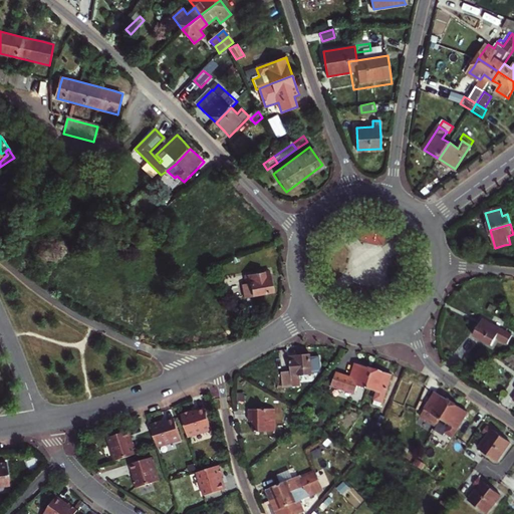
[(248,285),(251,284),(253,296),(274,291),(271,280),(270,272),(246,276),(248,285)]
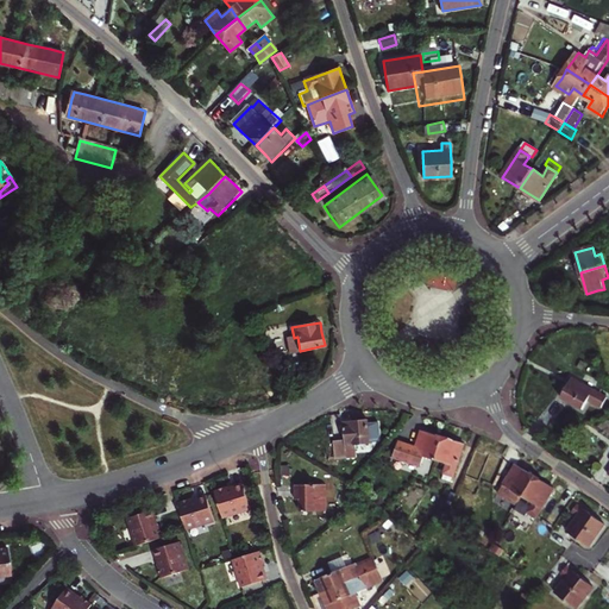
[(289,356),(301,353),(300,351),(297,337),(294,338),(287,339),(289,356)]
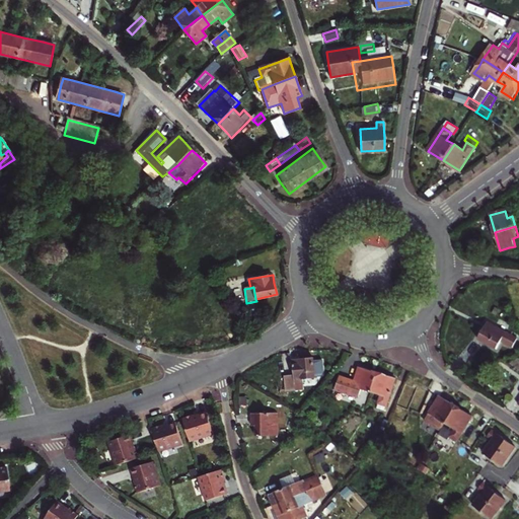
[(503,342),(514,348),(518,341),(489,323),(479,340),(489,345),(498,350),(503,342)]
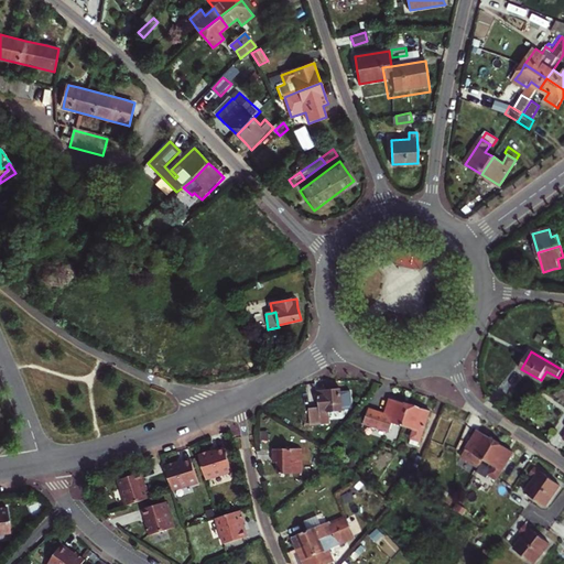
[(339,392),(339,389),(331,390),(317,391),(320,408),(308,409),(310,425),(328,423),(328,412),(340,411),(340,410),(348,409),(350,407),(349,391),(339,392)]
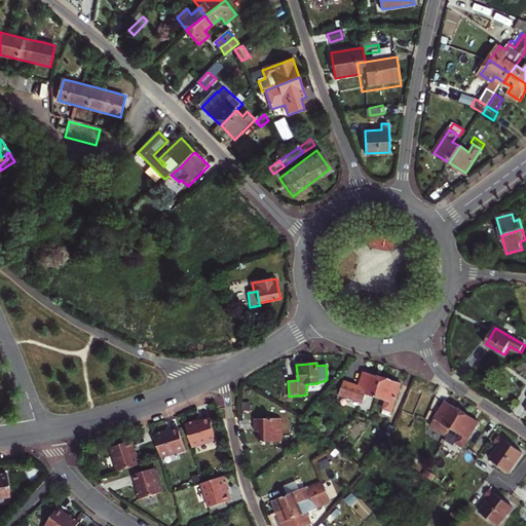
[(365,373),(361,387),(346,384),(342,397),(365,404),(368,396),(377,399),(383,378),(371,375),(365,373)]
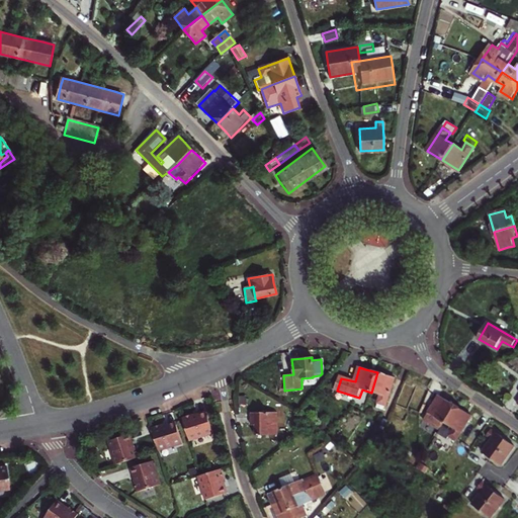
[(387,406),(396,377),(385,374),(377,372),(371,393),(381,396),(379,403),(387,406)]
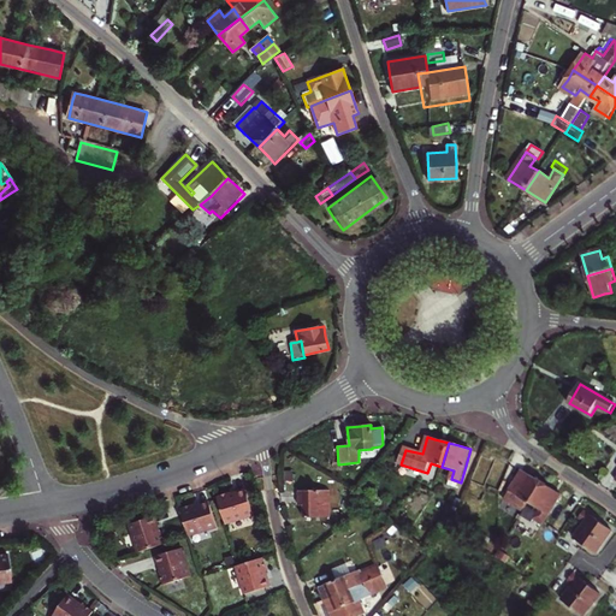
[(490,458),(481,456),(472,481),(485,486),(485,485),(499,491),(510,463),(501,458),(491,455),(490,458)]
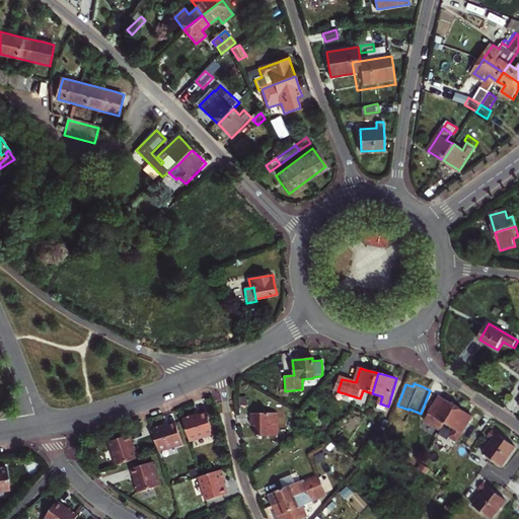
[(442,431),(446,424),(457,405),(441,395),(426,420),(442,431)]
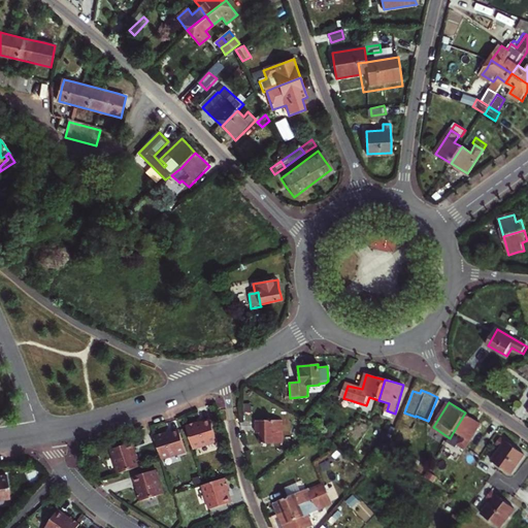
[(460,443),(467,449),(483,423),(473,418),(465,413),(454,431),(450,438),(448,441),(458,448),(460,443)]
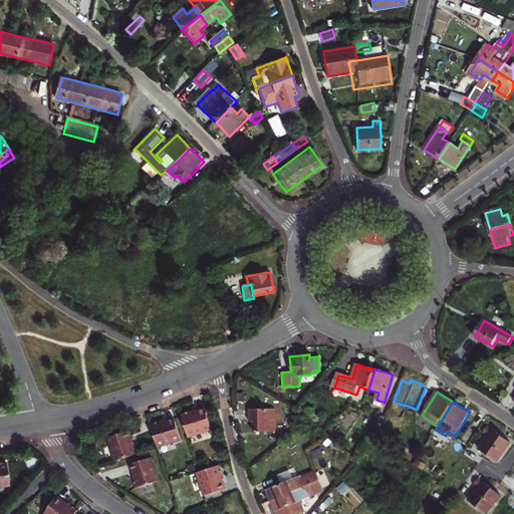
[(247,417),(247,423),(251,423),(251,433),(273,433),(273,410),(247,410),(247,417)]
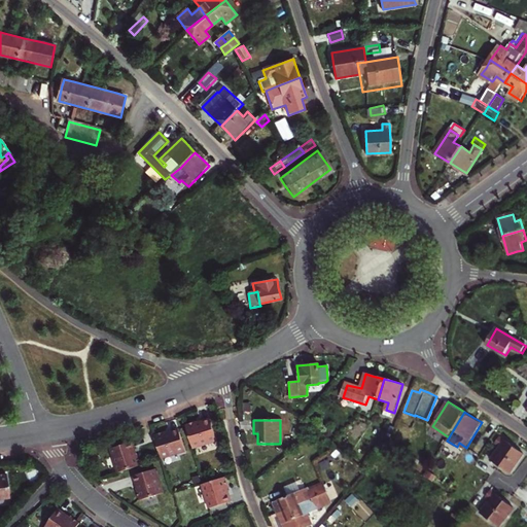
[(185,428),(189,442),(192,451),(216,444),(210,421),(202,424),(197,425),(197,424),(185,428)]
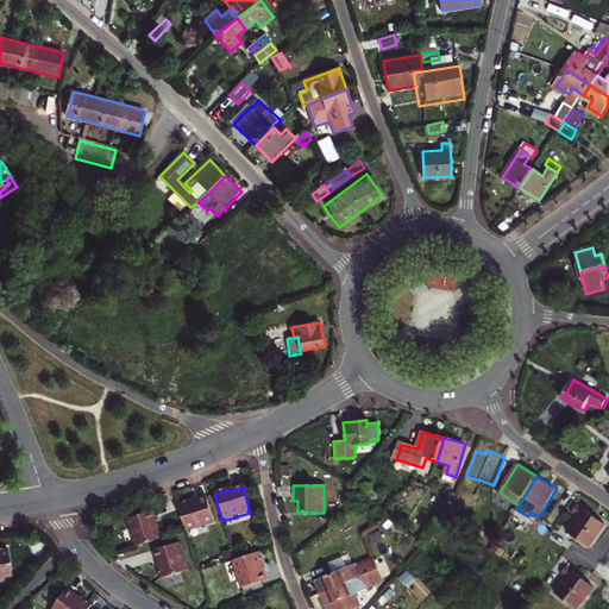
[(449,491),(440,509),(446,513),(456,495),(449,491)]
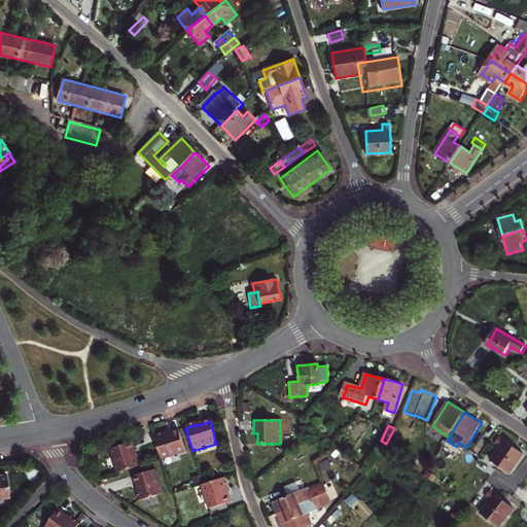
[(166,435),(154,438),(161,461),(162,462),(185,454),(178,432),(170,434),(166,436),(166,435)]
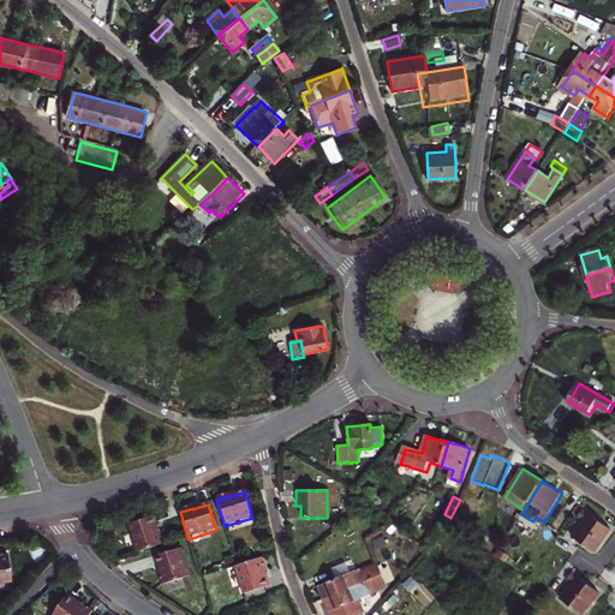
[(579,518),(585,523),(574,537),(596,553),(611,530),(599,521),(584,511),(579,518)]
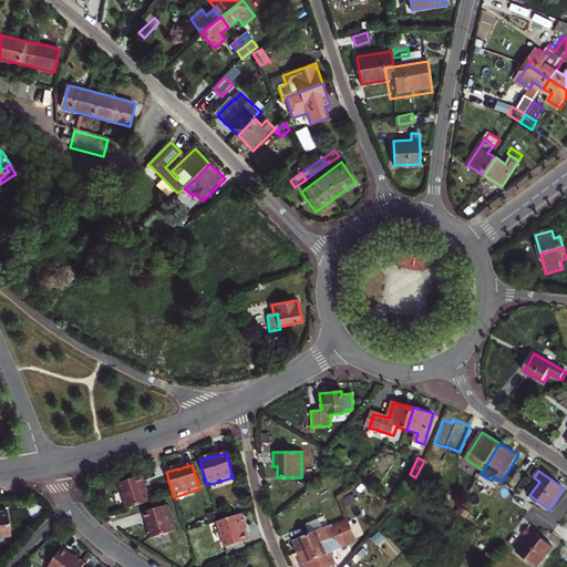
[(130,481),(116,485),(124,512),(150,504),(145,490),(144,490),(141,477),(130,481)]
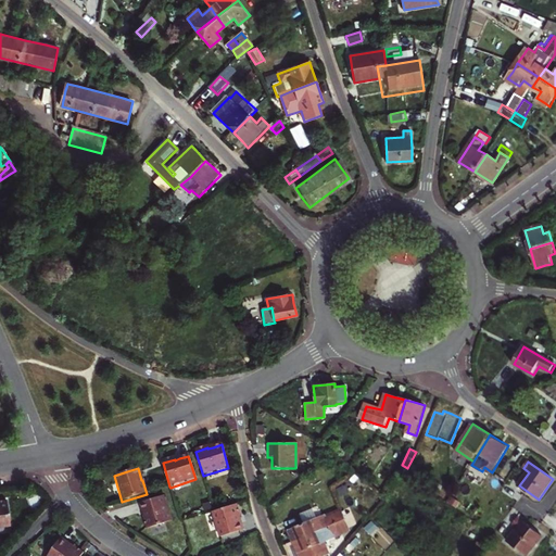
[(162,497),(138,505),(141,513),(142,518),(141,519),(144,531),(169,523),(162,497)]
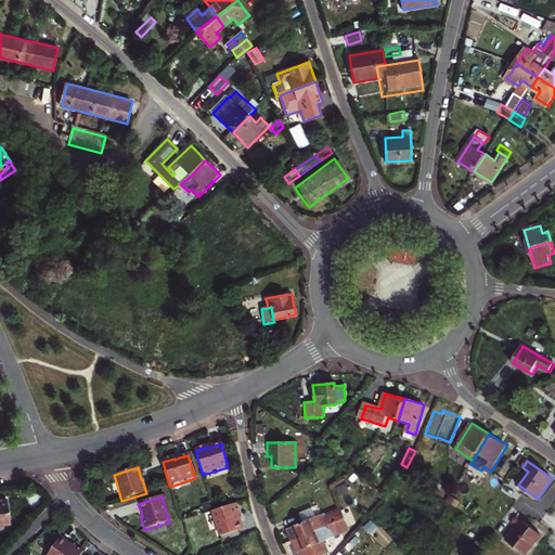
[(237,504),(213,512),(221,540),(244,530),(242,521),(240,517),(241,516),(237,504)]
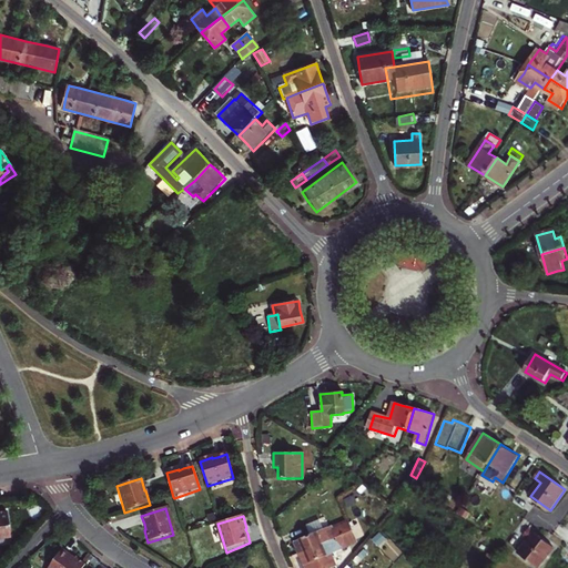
[(317,520),(311,524),(314,534),(322,530),(317,520)]
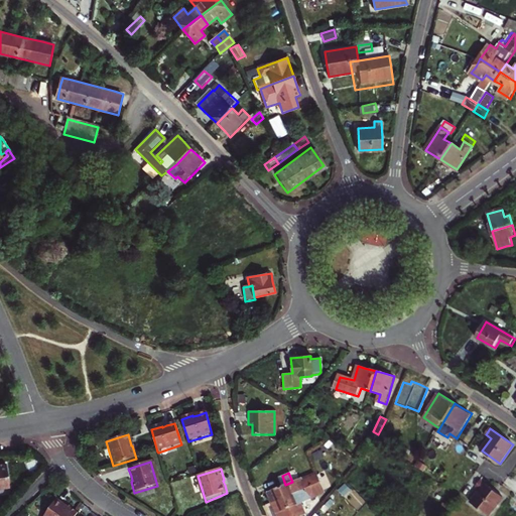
[(319,483),(316,474),(312,476),(304,479),(300,481),(303,489),(319,483)]
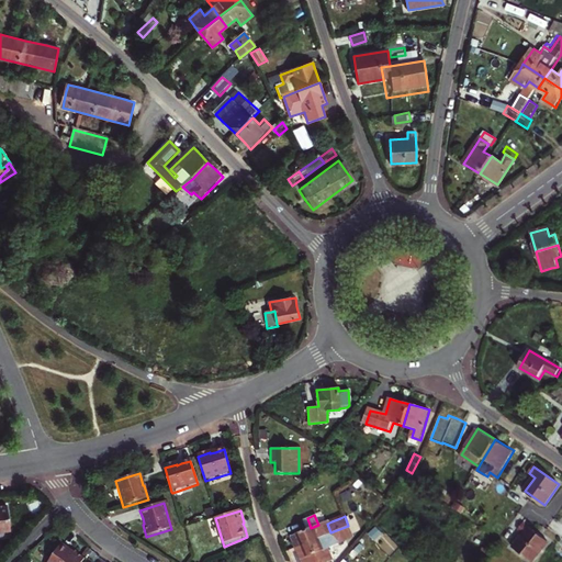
[(516,548),(534,561),(535,561),(550,541),(536,530),(526,523),(527,521),(520,516),(510,529),(523,538),(516,548)]
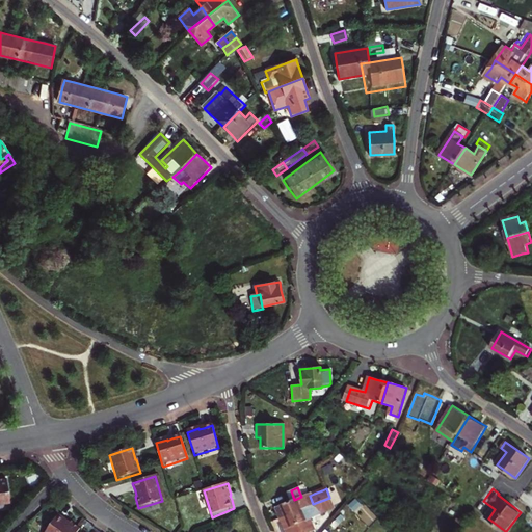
[(278,506),(274,508),(276,513),(278,519),(308,506),(304,498),(303,496),(289,503),(288,500),(277,504),(278,506)]
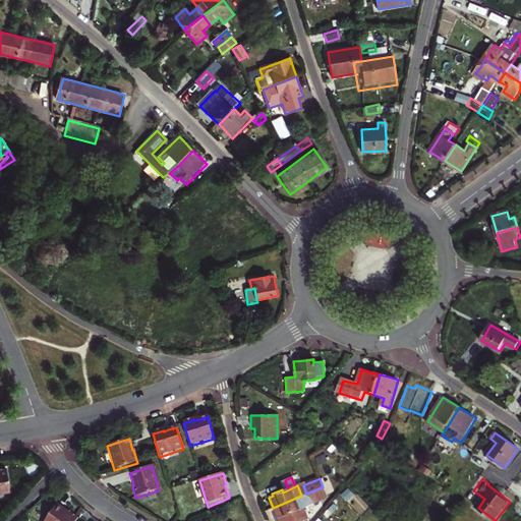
[(298,487),(301,496),(306,494),(303,485),(298,487)]
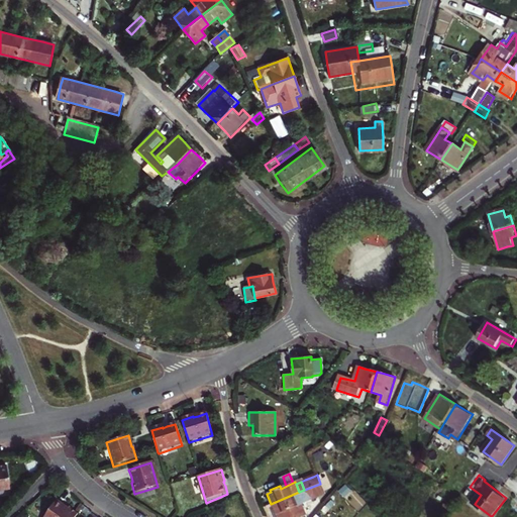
[(304,490),(299,492),(271,504),(276,516),(301,516),(304,516),(299,504),(314,497),(314,495),(324,491),(320,484),(304,490)]
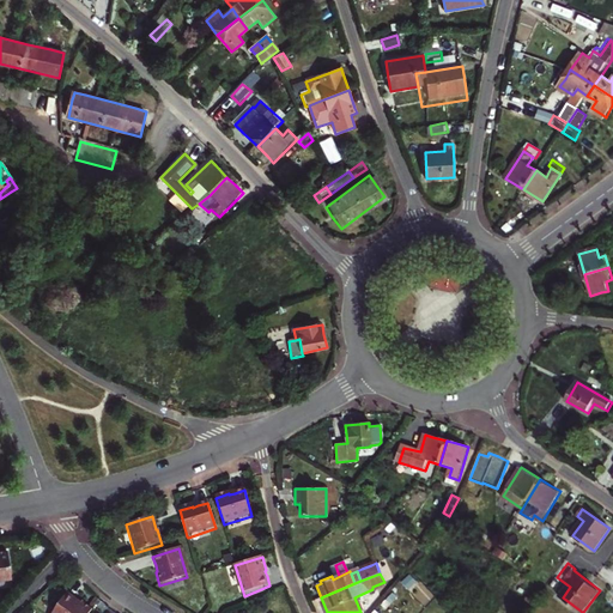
[(64,588),(46,612),(82,612),(87,605),(78,598),(77,599),(71,594),(64,588)]
